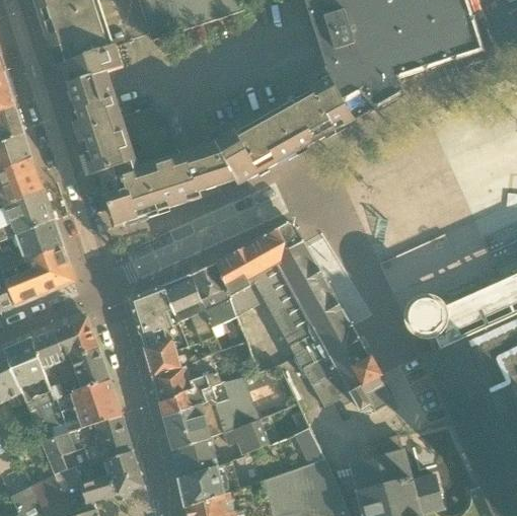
[(121,116),(120,112),(109,81),(106,71),(122,66),(115,44),(107,46),(91,0),(33,0),(52,54),(62,86),(68,84),(71,94),(75,107),(69,109),(90,174),(97,171),(113,217),(109,218),(113,228),(124,225),(123,222),(201,197),(199,191),(208,188),(218,185),(234,179),(237,183),(353,119),(324,66),(303,78),(309,89),(235,131),(234,130),(213,142),(214,143),(196,148),(186,152),(177,154),(165,116),(149,106),(121,116)]
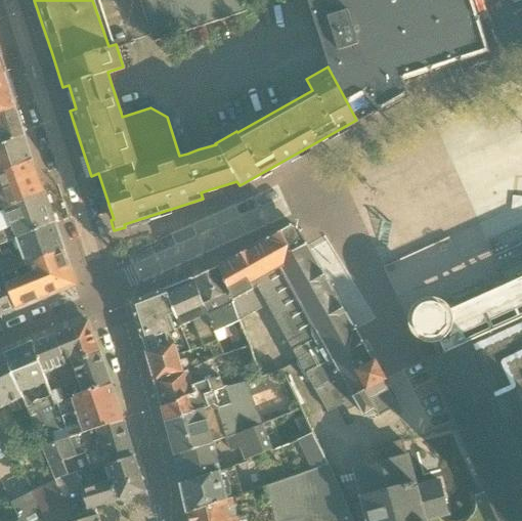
[(139,0),(153,40),(247,9),(243,0),(139,0)]
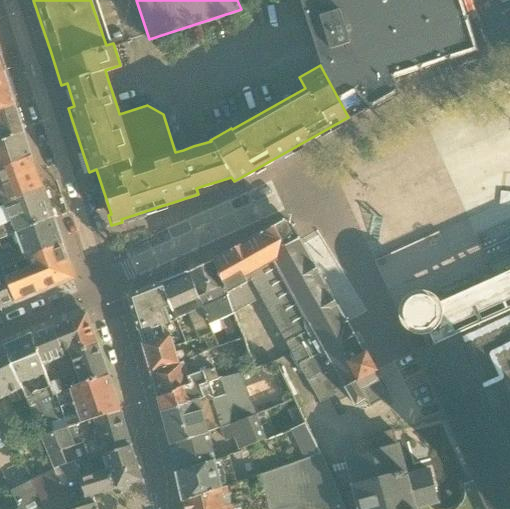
[(320,65),(348,117),(368,106),(370,109),(399,93),(397,89),(392,74),(417,66),(418,70),(450,60),(475,49),(476,47),(466,18),(469,17),(463,0),(299,0),(321,65),(320,65)]
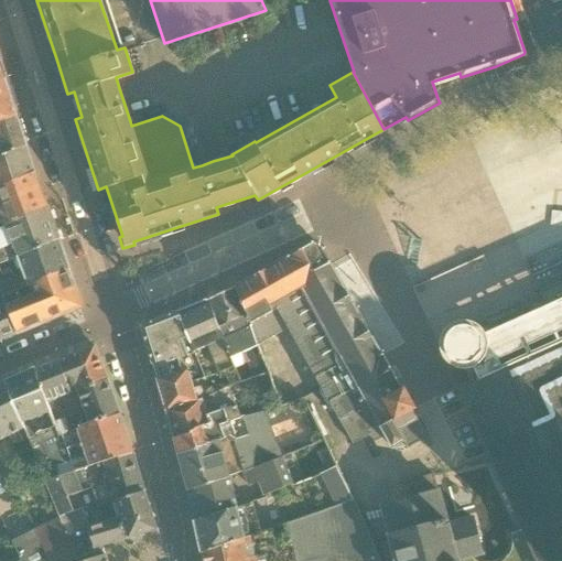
[(0,121),(15,115),(3,77),(0,78),(0,121)]
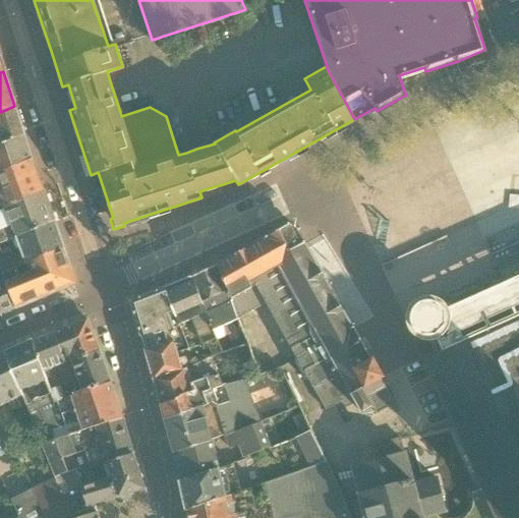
[(0,142),(23,134),(14,106),(0,112),(0,142)]
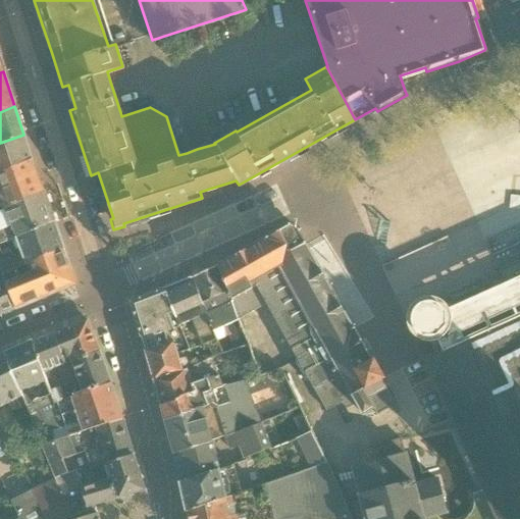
[(0,171),(31,158),(23,135),(0,143),(0,171)]
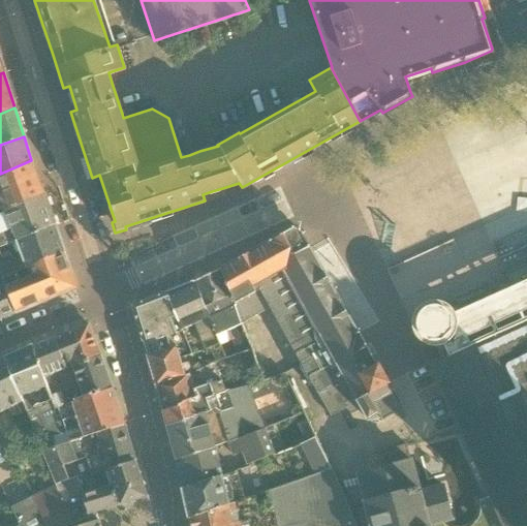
[(0,188),(36,173),(31,160),(0,174),(0,188)]
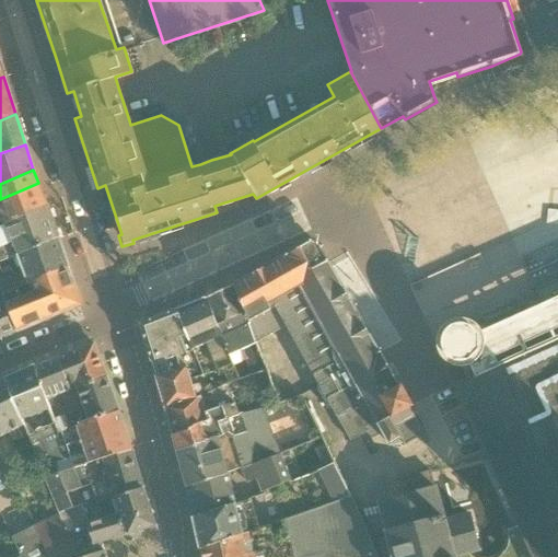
[(0,223),(46,205),(38,183),(0,199),(0,223)]
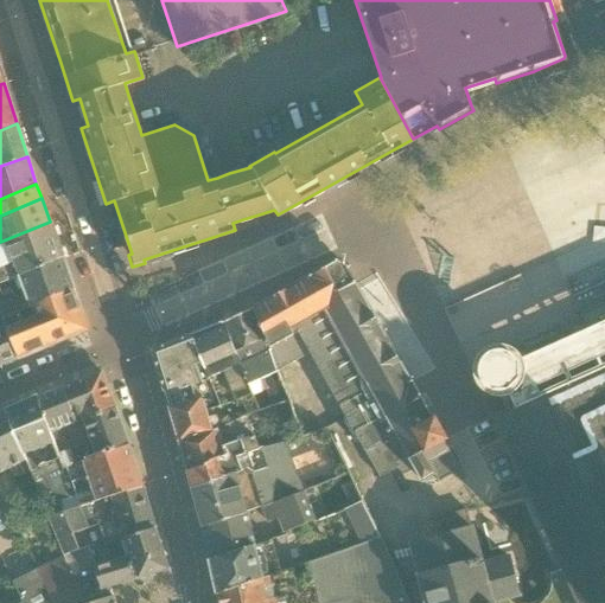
[(0,280),(18,274),(62,256),(50,222),(0,242),(0,280)]
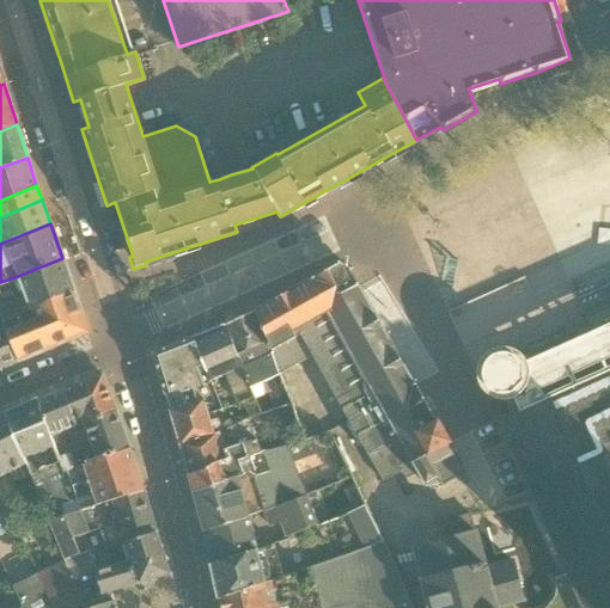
[(461,344),(609,276),(609,227),(597,226),(597,228),(586,227),(450,288),(457,258),(445,256),(438,288),(446,290),(439,294),(461,344)]
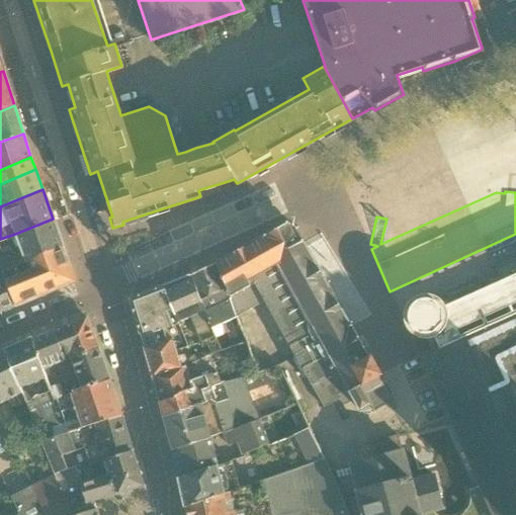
[(27,260),(62,245),(53,219),(15,234),(0,239),(0,267),(1,270),(15,264),(22,262),(27,260)]
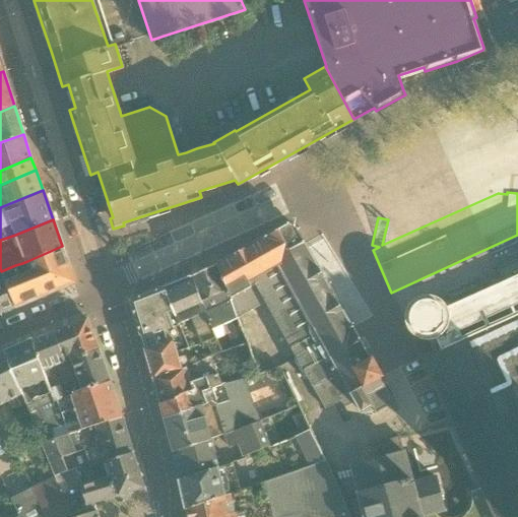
[(230,297),(236,313),(263,300),(265,304),(271,315),(323,407),(349,392),(361,411),(371,405),(374,410),(392,401),(393,401),(393,399),(392,399),(383,383),(379,376),(381,375),(372,358),(371,359),(365,347),(367,346),(362,336),(359,337),(351,325),(350,325),(296,228),(295,227),(294,225),(292,223),(289,223),(287,223),(285,223),(214,263),(230,297)]
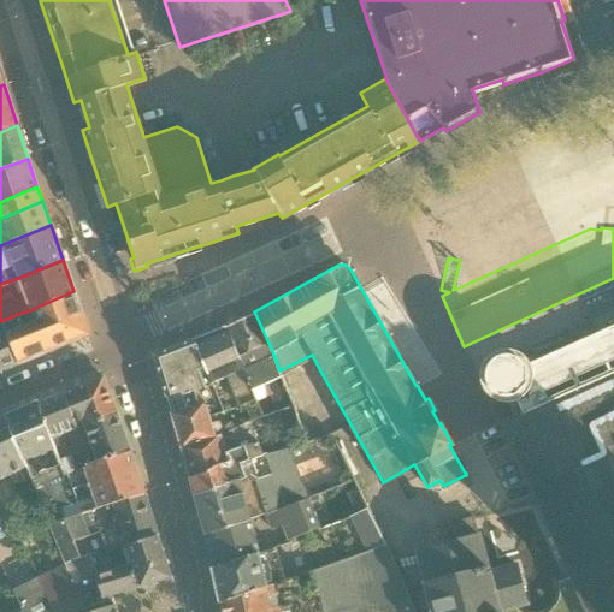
[(40,333),(46,350),(88,333),(74,291),(33,309),(27,312),(36,336),(40,333)]
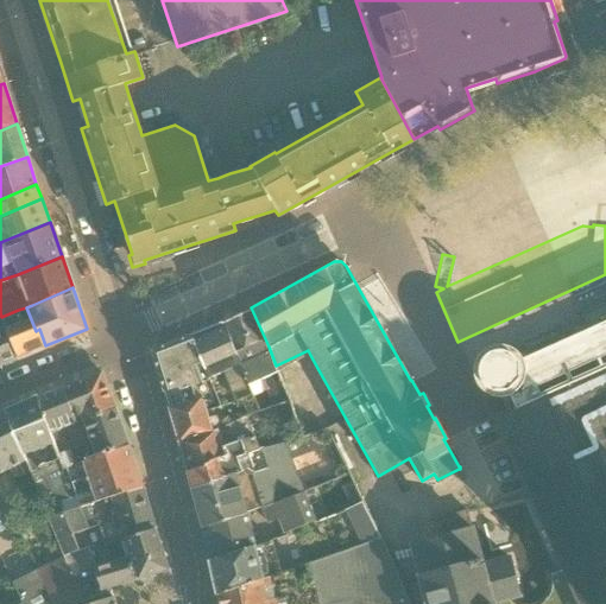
[(36,331),(26,307),(18,310),(1,317),(18,357),(45,345),(39,329),(36,331)]
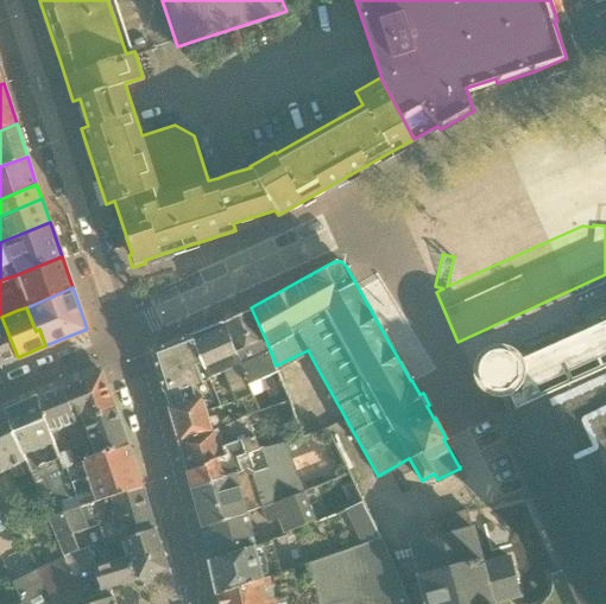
[(289,399),(276,366),(269,347),(251,307),(222,320),(240,361),(247,379),(259,373),(272,405),(289,399)]
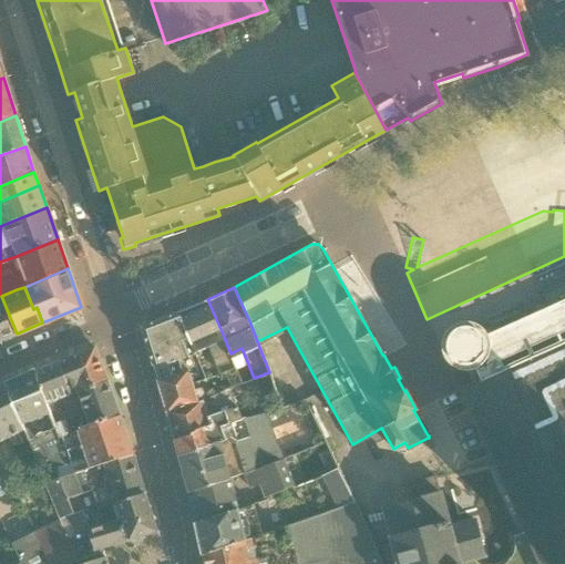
[(0,339),(17,334),(1,296),(0,293),(0,339)]
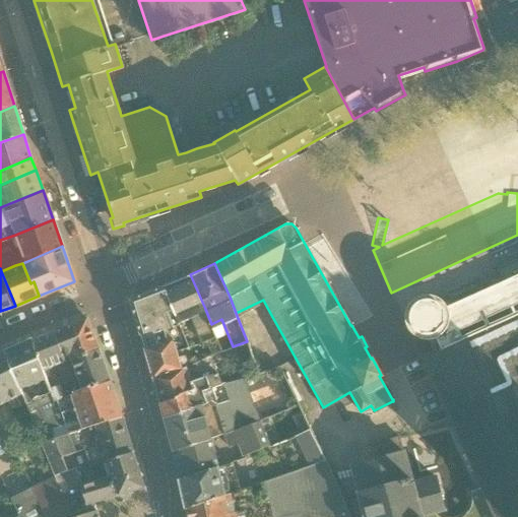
[(215,336),(211,324),(205,309),(190,274),(163,285),(162,285),(175,316),(187,346),(198,343),(199,343),(215,336)]
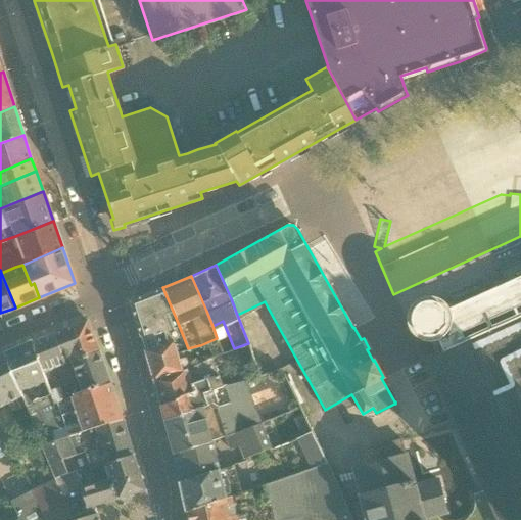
[(139,330),(176,318),(162,287),(134,298),(134,299),(132,305),(131,305),(139,330)]
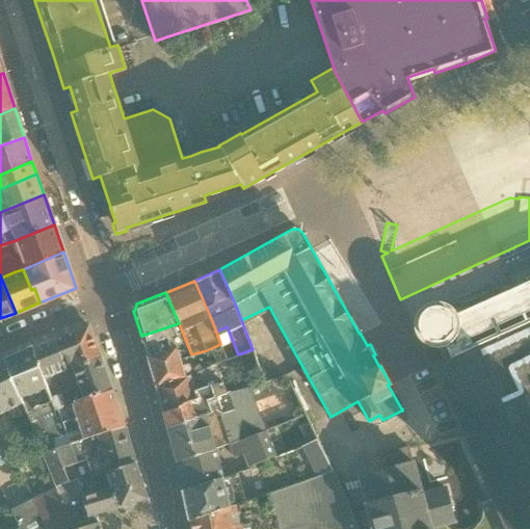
[(441,346),(446,345),(450,353),(429,363),(461,434),(504,528),(529,528),(529,305),(518,311),(466,335),(458,332),(459,327),(459,322),(459,318),(457,314),(455,310),(452,307),(448,303),(444,301),(440,300),(434,300),(430,301),(426,303),(422,306),(419,310),(416,313),(415,318),(414,322),(414,326),(415,332),(417,336),(420,339),(423,342),(427,345),(432,346),(436,346),(441,346)]
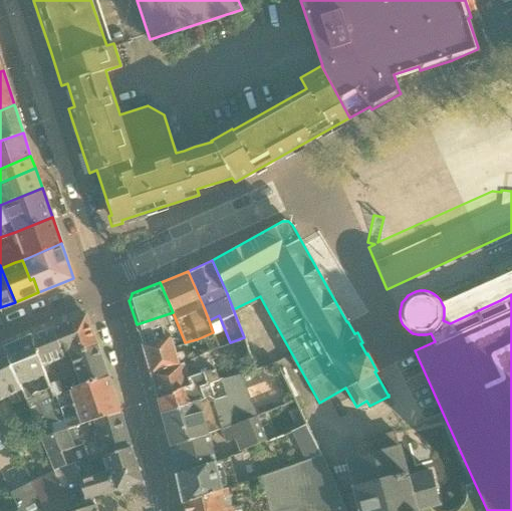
[(174,345),(185,342),(173,312),(137,324),(143,343),(170,334),(174,345)]
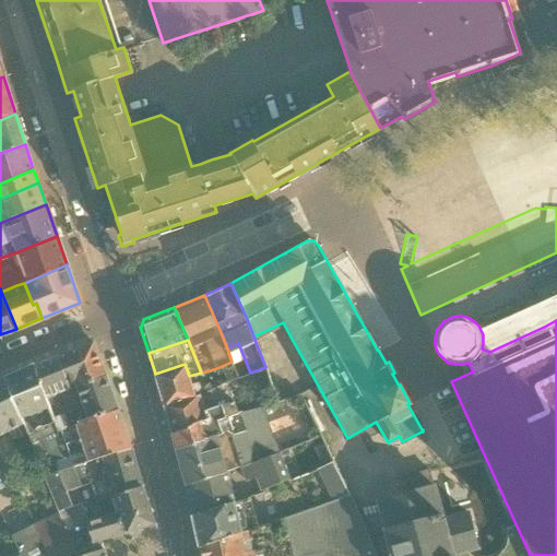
[(69,388),(105,375),(93,341),(57,355),(64,377),(69,388)]
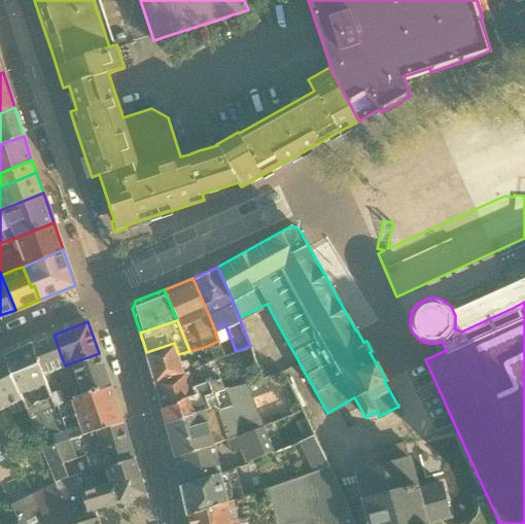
[(70,380),(65,365),(61,355),(54,335),(31,344),(42,374),(49,392),(71,384),(70,380)]
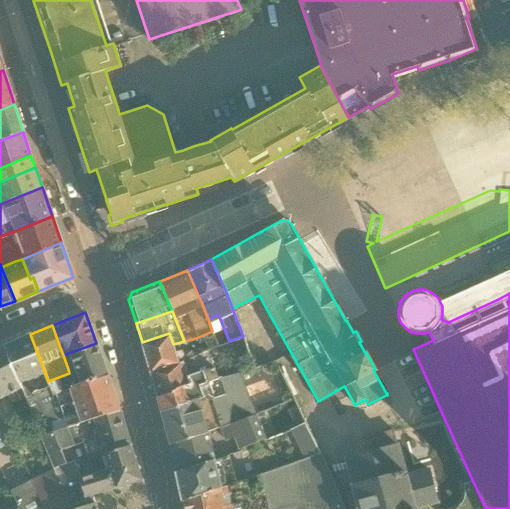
[(177,362),(206,350),(218,345),(212,331),(196,338),(195,338),(184,341),(173,344),(169,333),(142,342),(150,372),(177,362)]
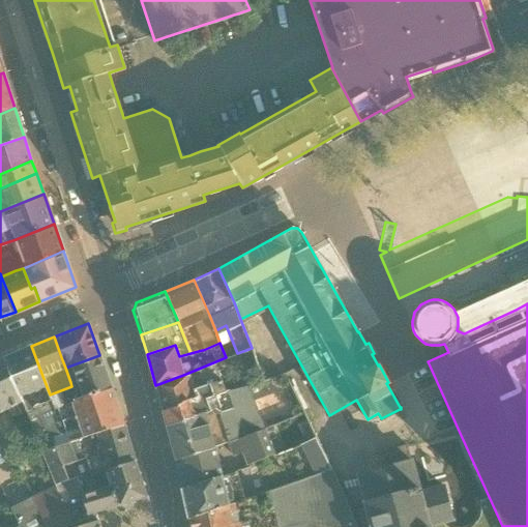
[(55,407),(50,394),(42,376),(31,346),(4,357),(25,407),(40,445),(53,440),(52,437),(65,431),(55,407)]
